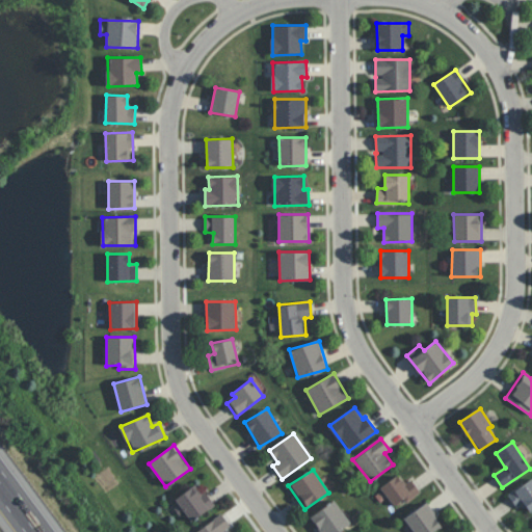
[(410,478),(403,483),(397,475),(380,486),(393,506),(404,499),(406,502),(421,493),(410,478)]
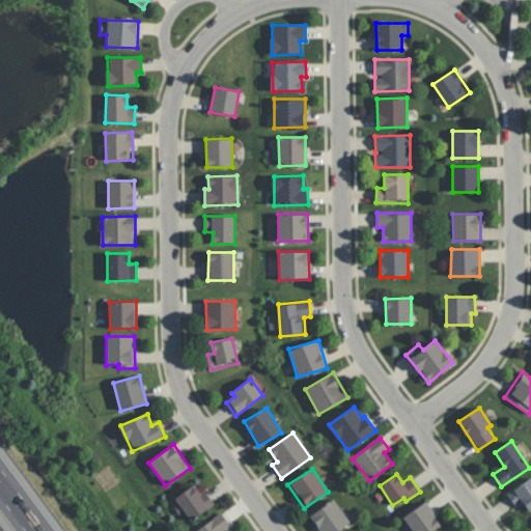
[(516,508),(523,503),(529,511),(530,509),(530,477),(506,494),(516,508)]
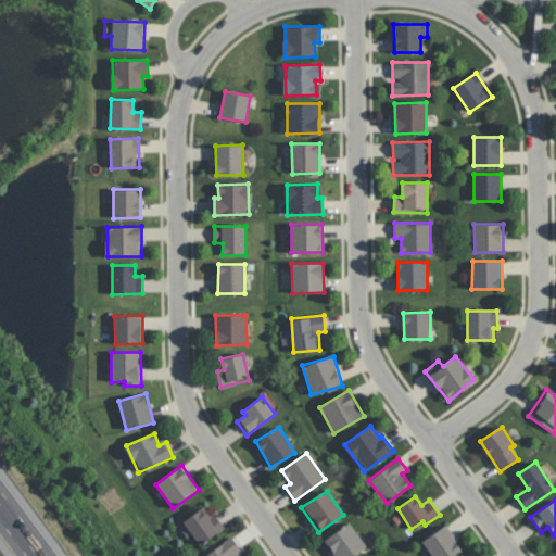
[(198,546),(223,529),(205,505),(181,522),(198,546)]
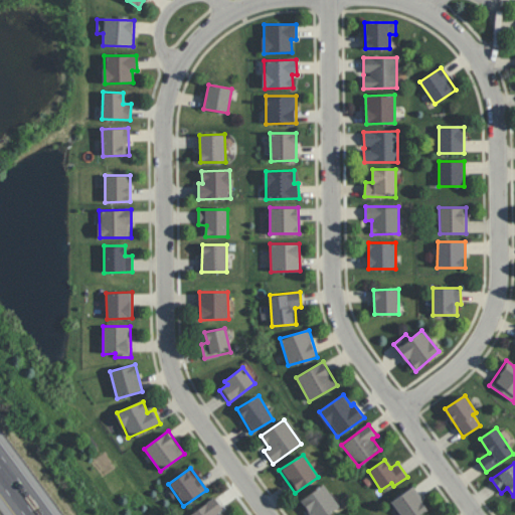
[(300,501),(310,514),(328,514),(340,506),(322,484),(300,501)]
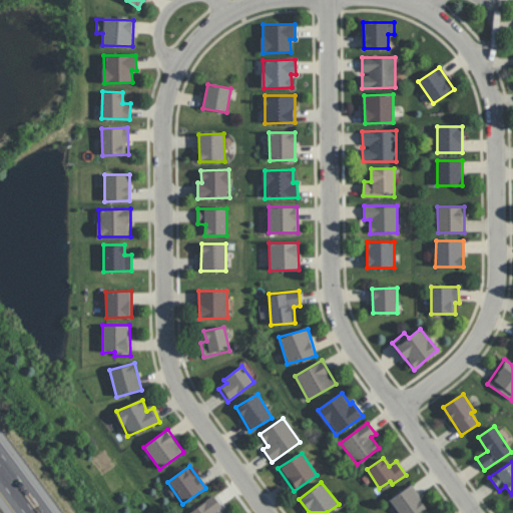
[(418,512),(427,507),(412,485),(390,499),(398,512),(418,512)]
